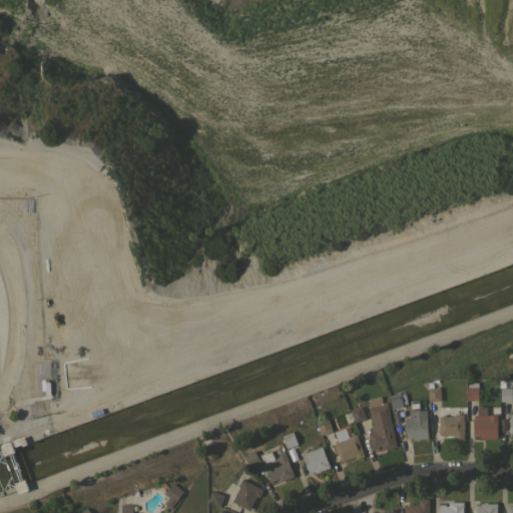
[(500,401),(500,388),(498,388),(498,379),(505,380),(512,380),(511,401),(500,401)]
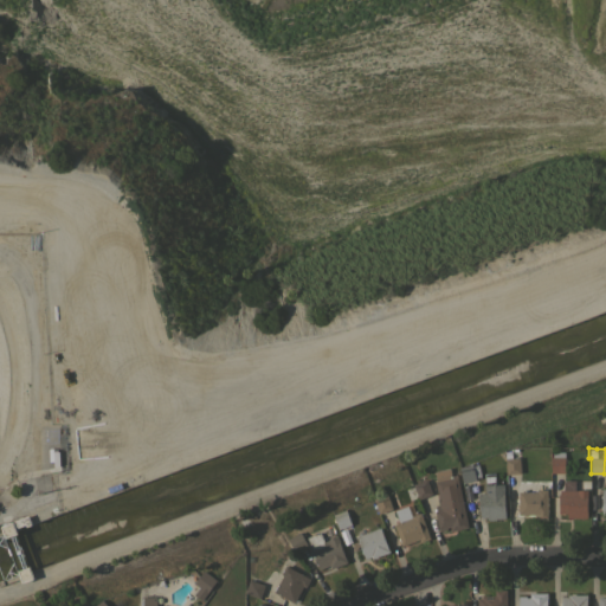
[(505,474),(504,458),(507,458),(507,451),(513,450),(514,457),(519,457),(520,474),(505,474)]
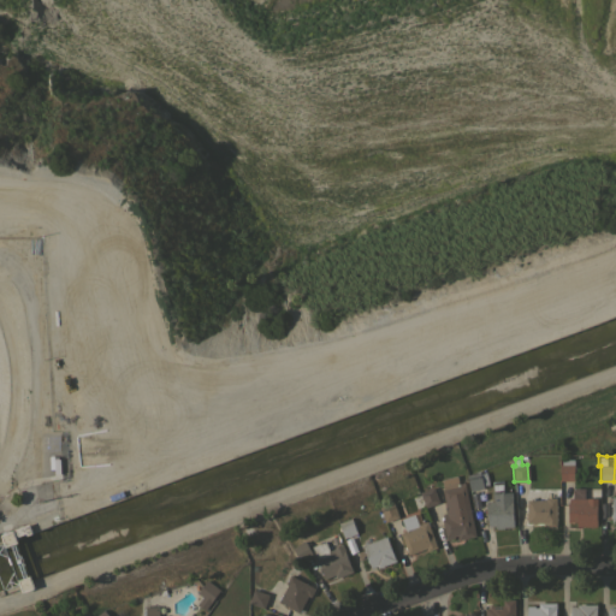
[(560,480),(560,463),(561,463),(561,458),(573,458),(574,480),(560,480)]
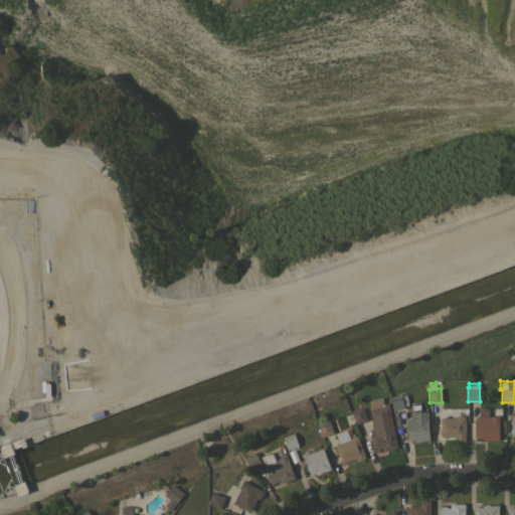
[(401,395),(406,394),(406,397),(407,397),(408,403),(408,404),(403,405),(404,407),(392,410),(389,396),(401,394),(401,395)]
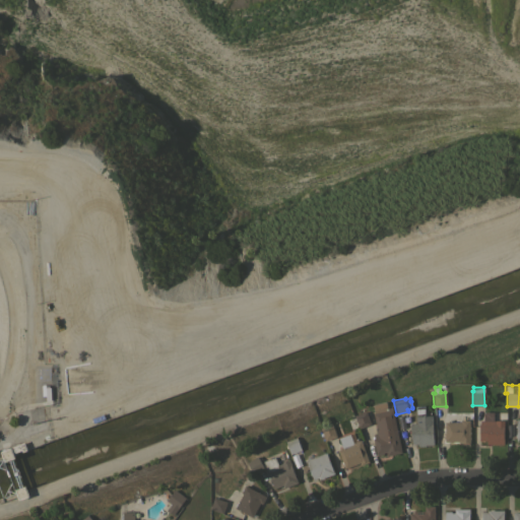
[(401,452),(386,455),(386,451),(383,452),(383,454),(376,455),(373,439),(372,439),(371,436),(373,436),(373,434),(377,434),(373,412),(374,412),(372,404),(385,401),(387,408),(391,407),(401,452)]
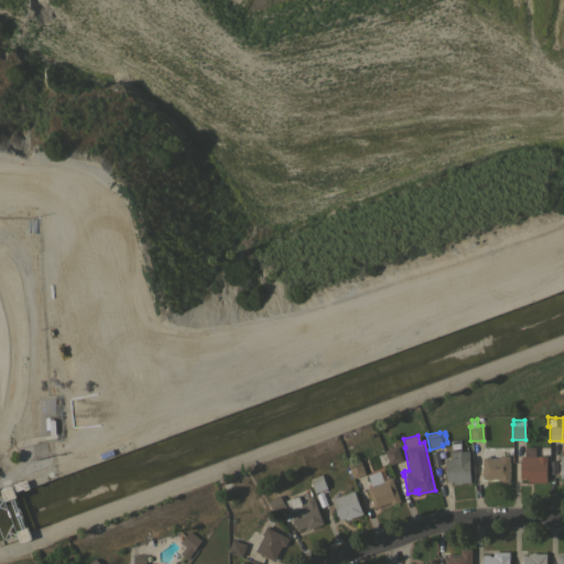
[(451,452),(451,441),(459,440),(461,451),(468,449),(469,457),(468,458),(469,481),(461,483),(461,484),(454,485),(454,483),(453,483),(453,481),(446,481),(445,458),(451,458),(451,452)]
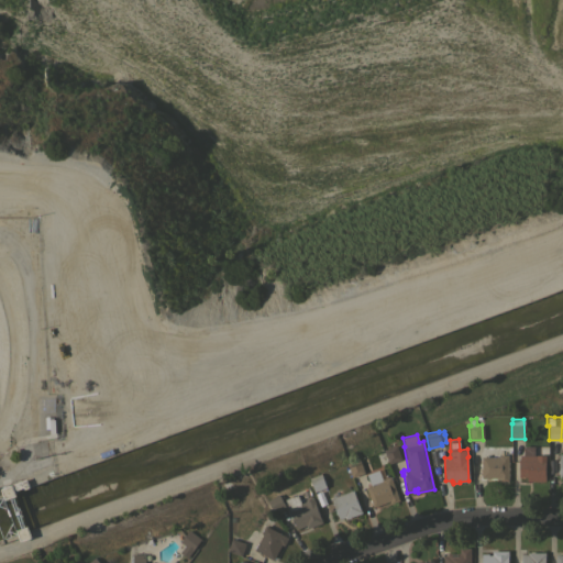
[(401,459),(388,464),(383,450),(396,445),(401,459)]
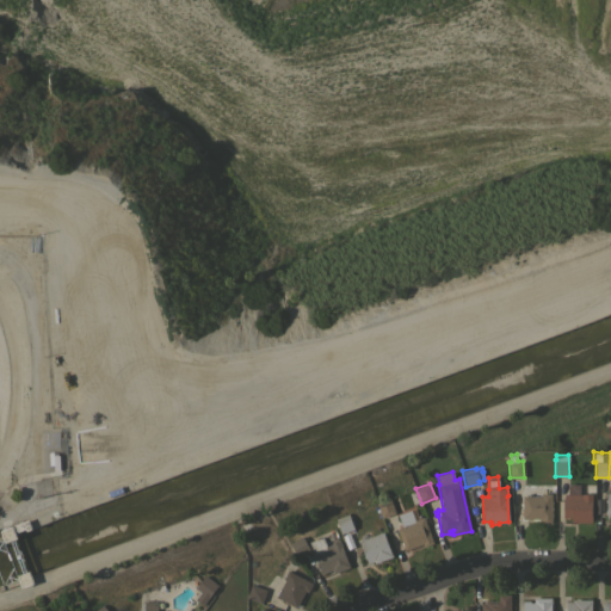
[(571,517),(563,517),(563,498),(563,494),(567,494),(567,483),(580,483),(580,494),(581,494),(581,493),(592,493),(592,500),(591,500),(591,522),(571,522),(571,517)]
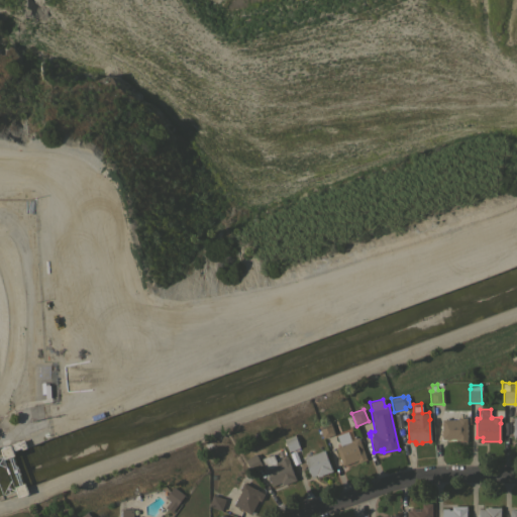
[(467,423),(468,423),(468,426),(467,426),(467,428),(468,428),(468,431),(467,431),(467,433),(468,433),(467,436),(467,441),(457,441),(458,439),(441,439),(441,435),(440,435),(440,430),(442,430),(442,428),(440,428),(440,425),(441,425),(441,410),(466,410),(466,416),(467,416),(467,423)]
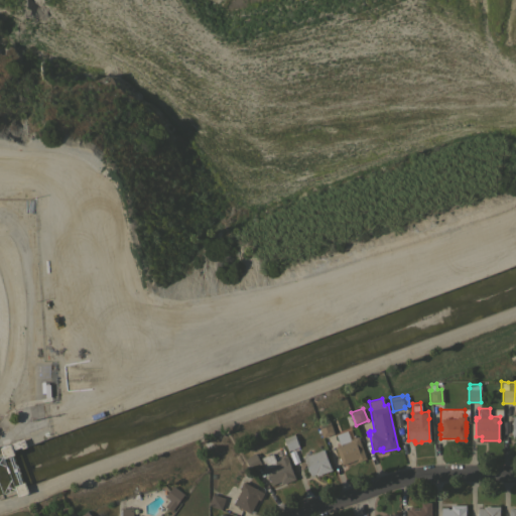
[(397,425),(394,412),(400,411),(402,424),(397,425)]
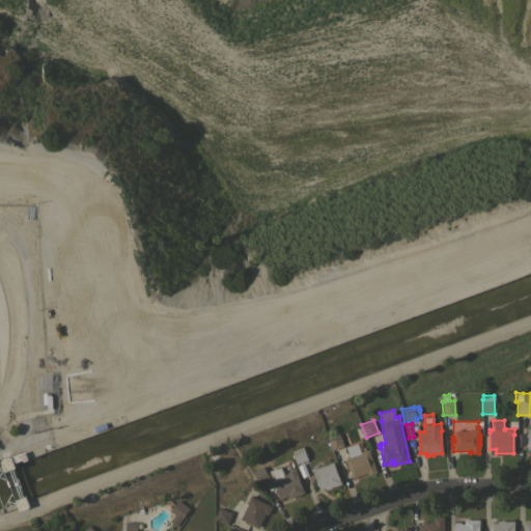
[(332,450),(327,437),(339,432),(343,445),(332,450)]
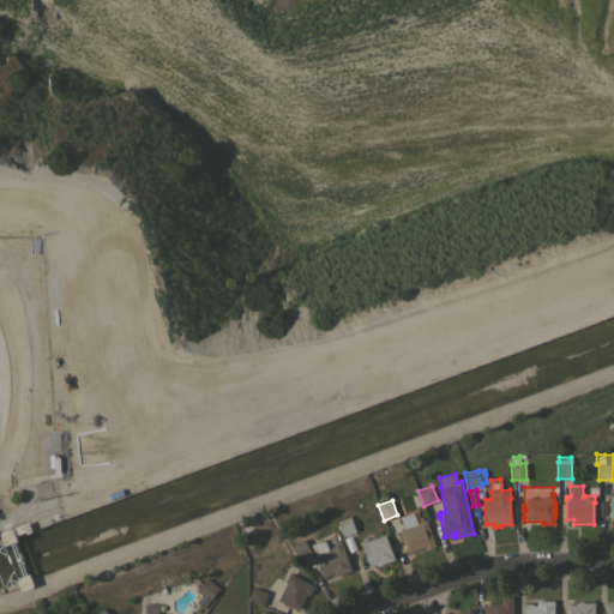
[(355,531),(343,536),(337,521),(350,516),(355,531)]
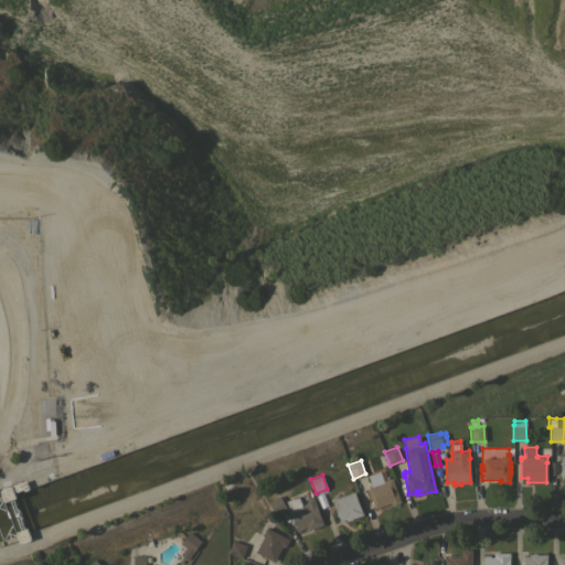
[(401,502),(392,505),(391,502),(374,509),(373,505),(372,505),(371,501),(372,501),(368,489),(383,482),(383,481),(392,478),(401,502)]
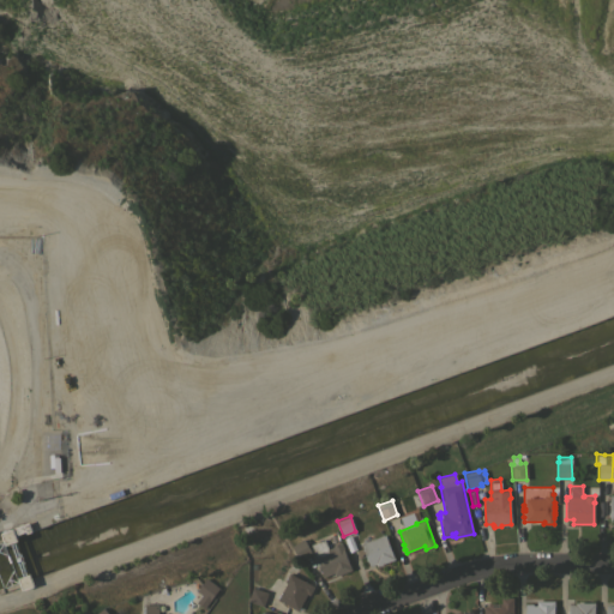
[(32,531),(26,534),(25,531),(17,535),(14,528),(29,522),(31,530),(32,531)]
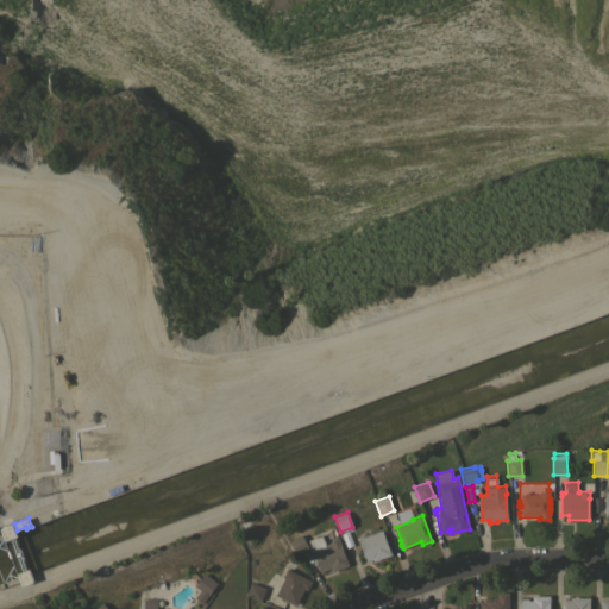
[(5,541),(0,528),(13,523),(18,537),(5,541)]
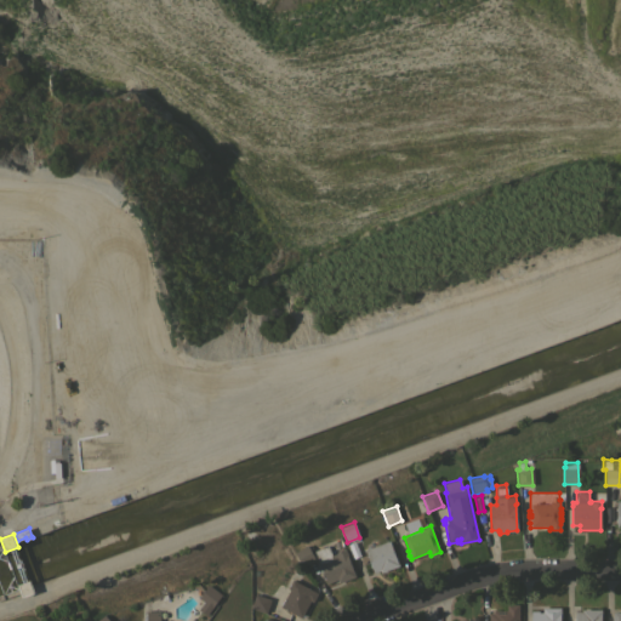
[(381,573),(380,570),(374,573),(371,568),(369,563),(370,563),(365,550),(388,540),(399,564),(381,573)]
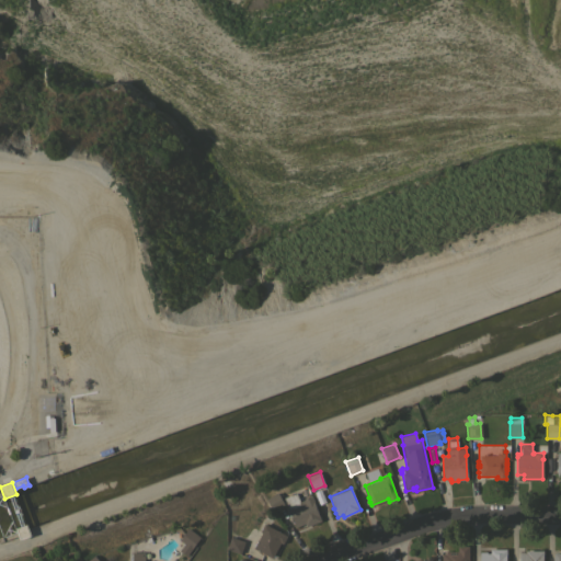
[(277,492),(285,505),(274,512),(266,499),(277,492)]
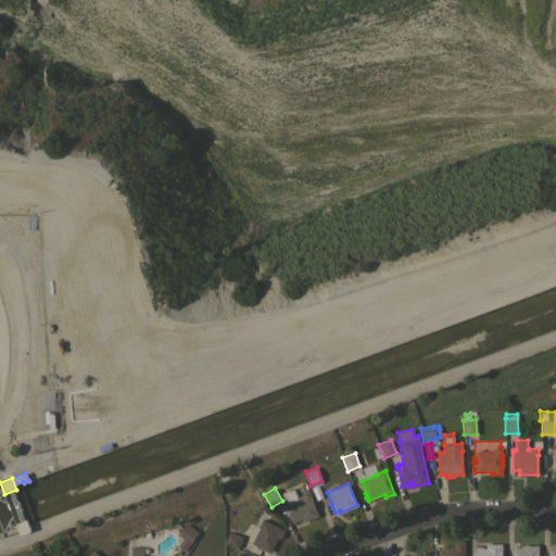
[(318,516),(303,521),(302,518),(292,521),(287,505),(285,506),(283,504),(285,503),(281,492),(293,488),(297,496),(301,495),(310,492),(318,516)]
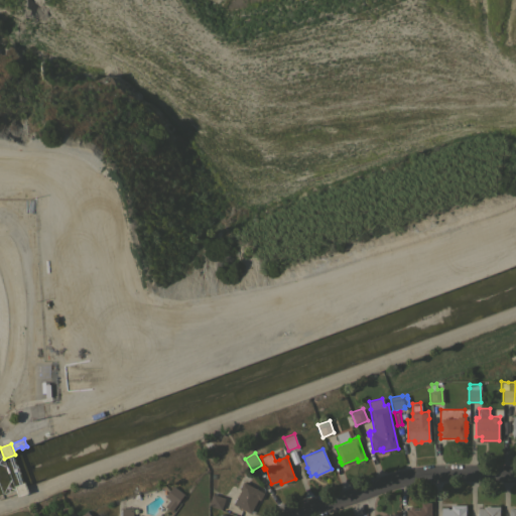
[(264,493),(260,499),(257,498),(250,513),(233,504),(241,490),(239,489),(243,481),(264,493)]
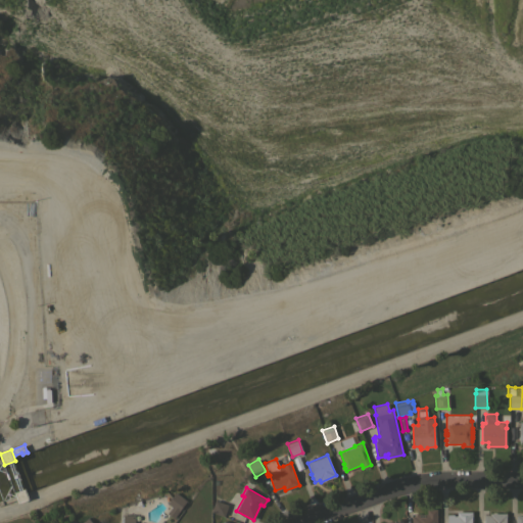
[(30,500),(18,504),(14,492),(26,488),(30,500)]
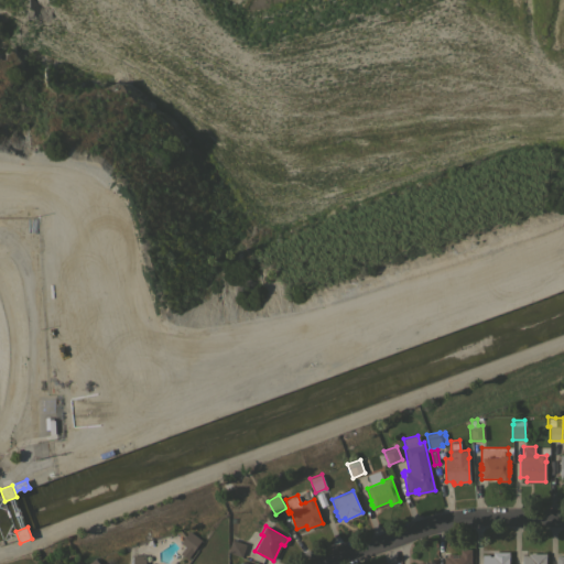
[(180,553),(185,546),(181,543),(188,531),(201,539),(187,559),(180,553)]
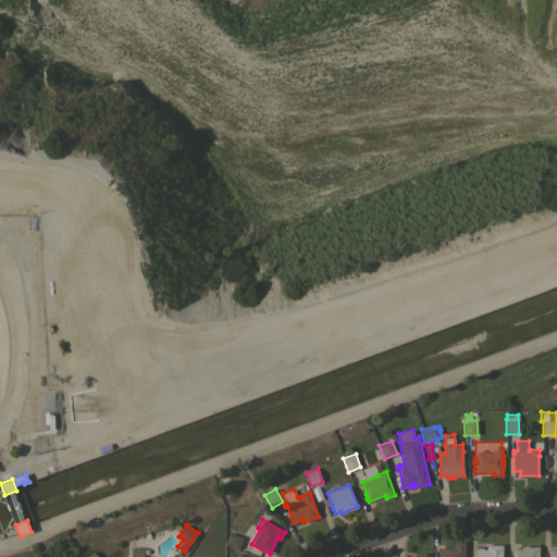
[(225,545),(230,532),(243,537),(242,539),(243,540),(240,548),(238,548),(238,549),(225,545)]
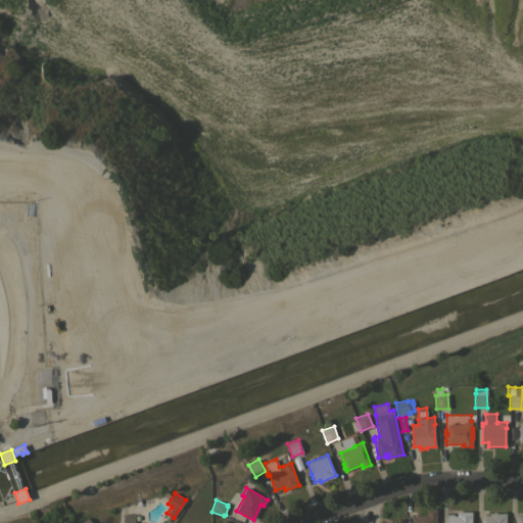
[(411,522),(412,522),(412,516),(415,516),(415,514),(420,514),(419,517),(425,517),(425,514),(426,514),(426,509),(437,509),(437,522),(411,522)]
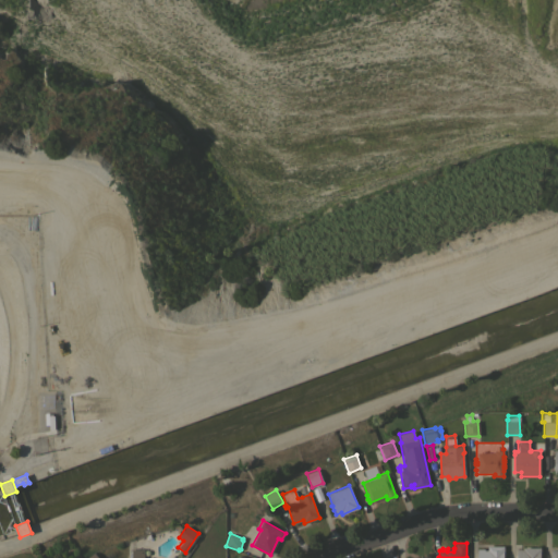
[(476,557),(476,549),(487,549),(487,546),(504,546),(504,552),(502,552),(502,557),(476,557)]
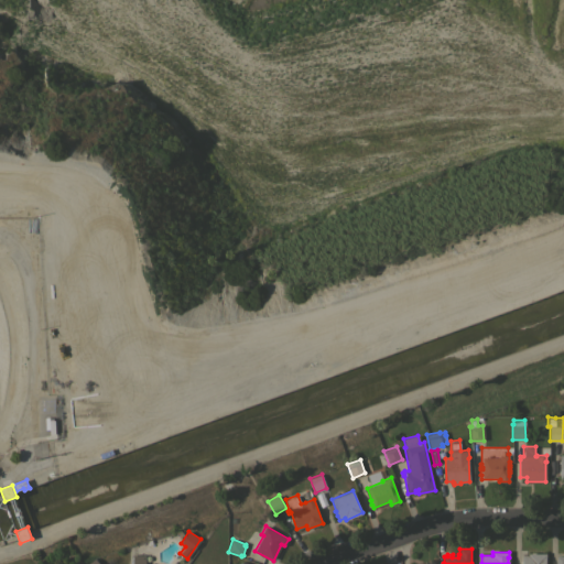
[(545,563),(521,563),(521,561),(522,560),(522,555),(528,555),(528,553),(545,553),(545,563)]
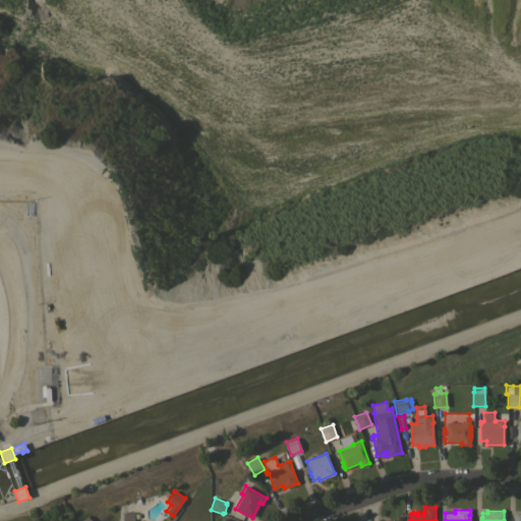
[(122,520),(122,513),(134,512),(134,520),(122,520)]
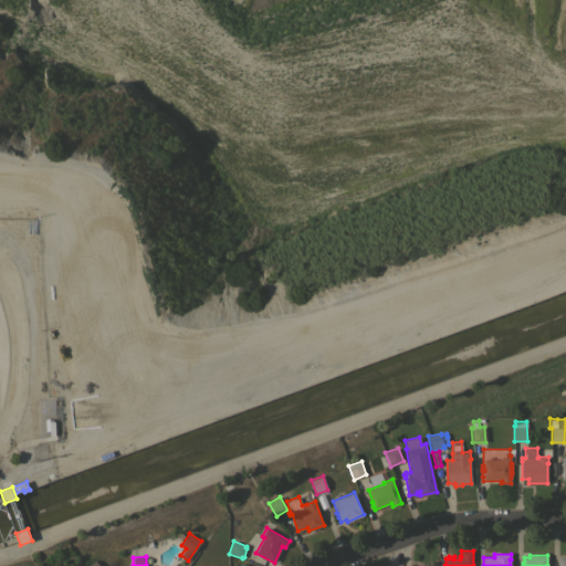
All buildings are outlined.
